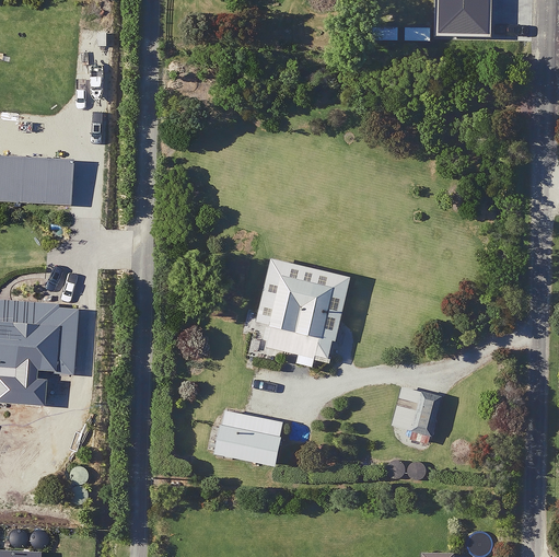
[(71,162),(0,158),(0,199),(69,204),(71,162)]
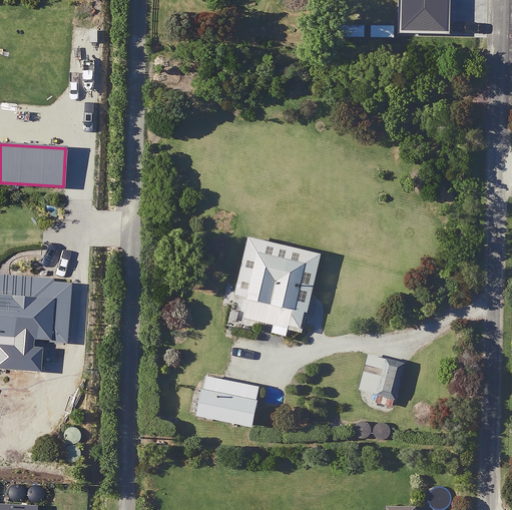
[(320,253),(247,236),(234,289),(225,287),(222,299),(233,301),(227,323),(252,329),(254,321),(273,325),(271,332),(285,336),(287,328),(301,332),(320,253)]
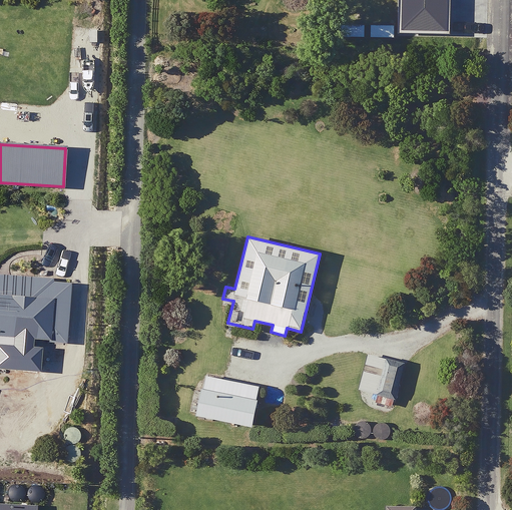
[(70,280),(0,274),(0,384),(14,385),(16,354),(0,353),(1,337),(66,342),(70,280)]
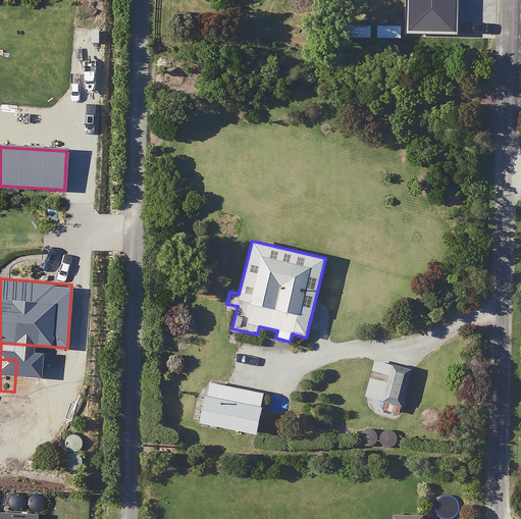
[(403,407),(412,372),(392,367),(382,403),(403,407)]
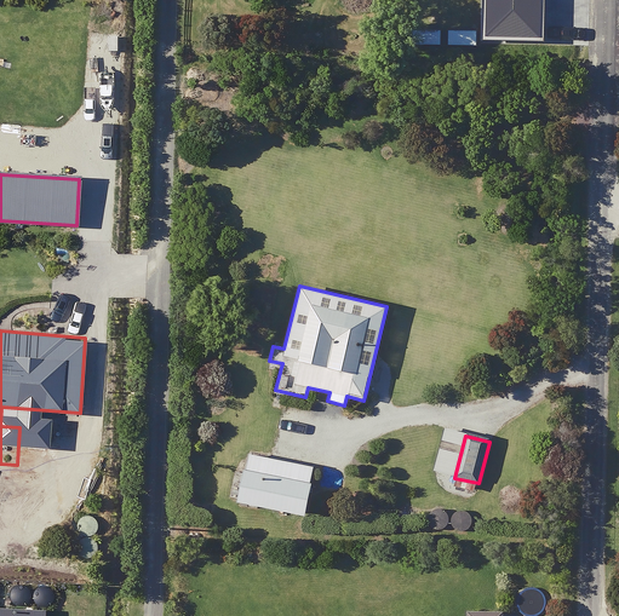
[(315,464),(248,450),(245,470),(235,467),(228,500),(304,516),(315,464)]
